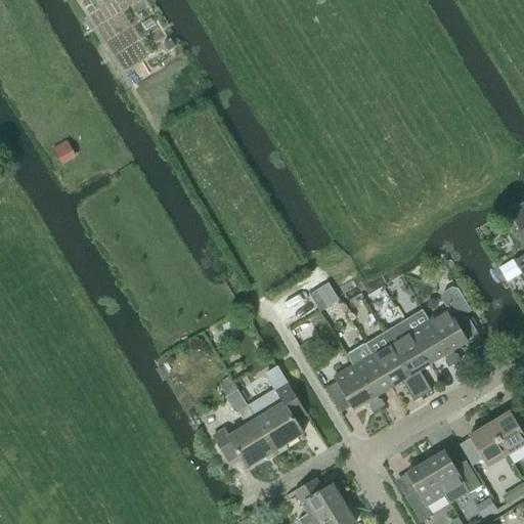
[(63,144),(52,150),(61,166),(72,160),(63,144)]
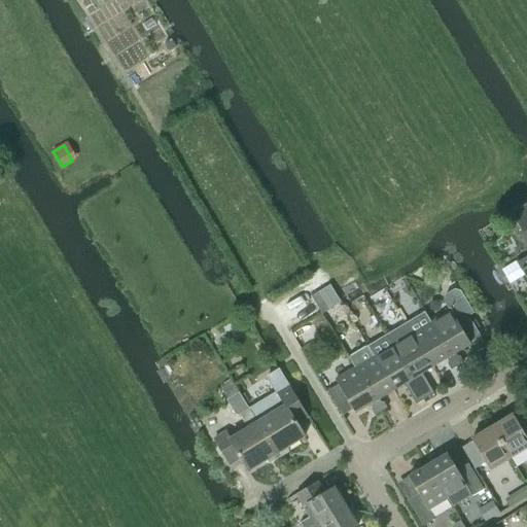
[(526,247),(526,256),(517,264),(526,280),(526,204),(511,214),(520,231),(518,232),(526,247)]
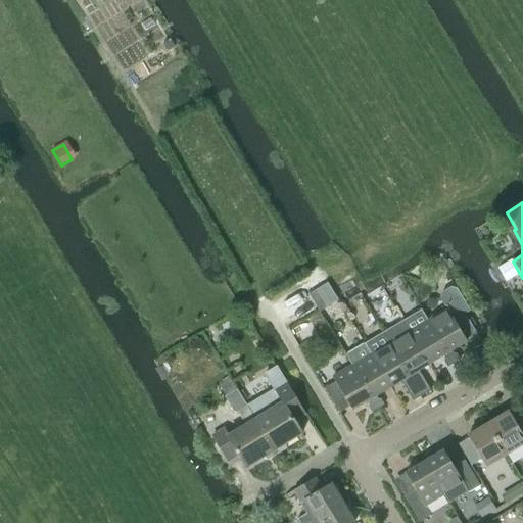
[(428,319),(455,362),(459,359),(456,353),(454,352),(452,349),(467,340),(467,339),(477,333),(465,313),(467,304),(457,287),(450,286),(441,292),(439,297),(446,307),(428,319)]
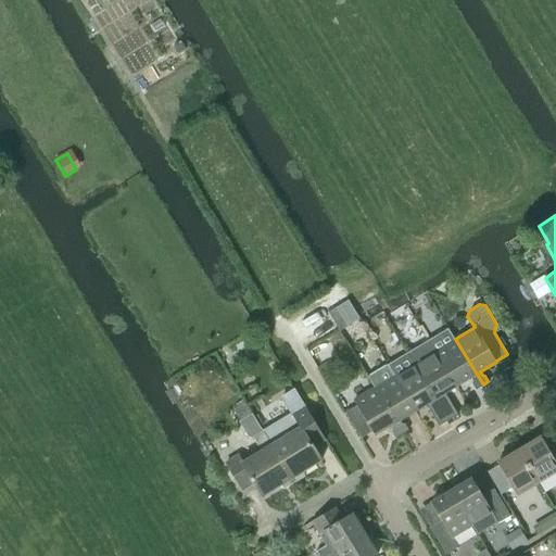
[(346,326),(336,307),(328,312),(339,330),(346,326)]
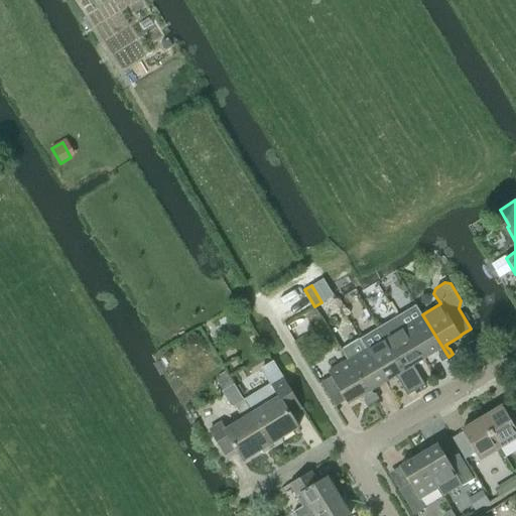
[(403,326),(423,358),(435,351),(437,354),(437,356),(440,362),(448,357),(422,314),(403,326)]
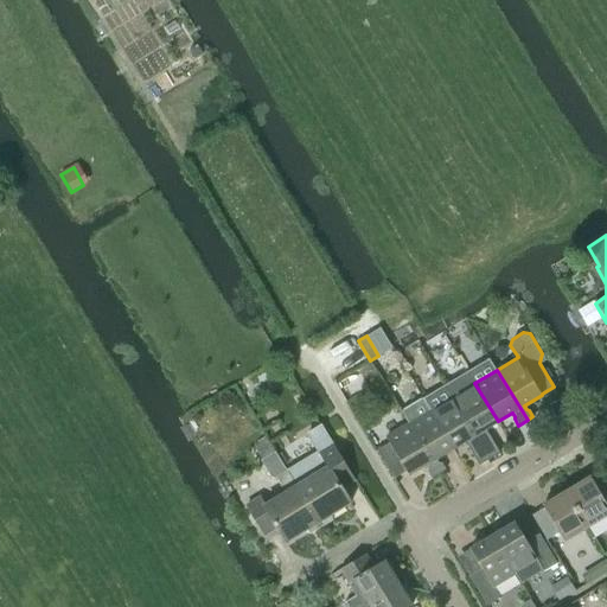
[(453,396),(490,458),(498,453),(484,429),(498,421),(474,383),(453,396)]
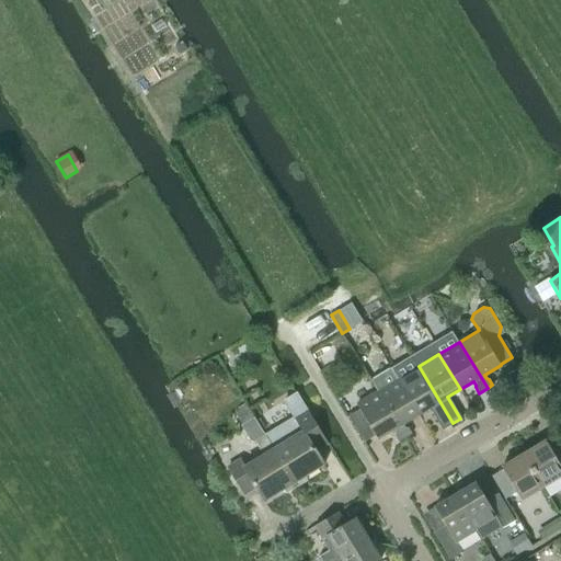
[(399,378),(420,413),(427,409),(441,431),(453,423),(419,366),(399,378)]
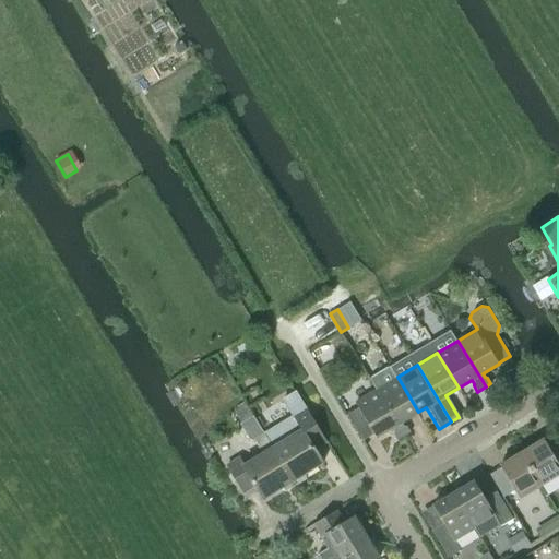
[(370,379),(376,390),(404,436),(409,432),(406,426),(404,426),(402,421),(418,412),(397,377),(391,366),(370,379)]
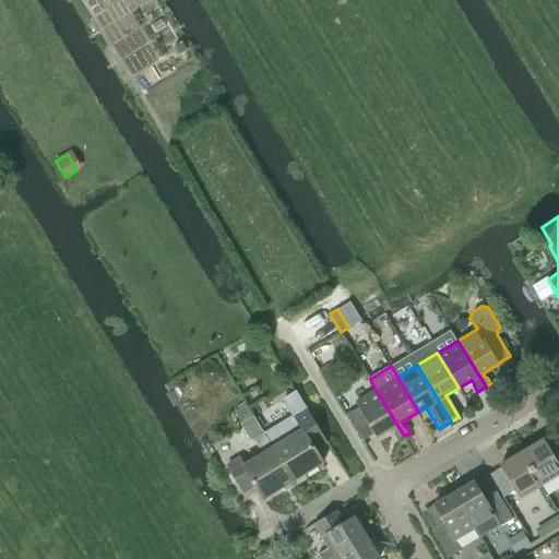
[(404,436),(376,390),(355,402),(357,407),(346,414),(361,440),(373,433),(376,438),(391,428),(393,432),(393,433),(396,440),(404,436)]
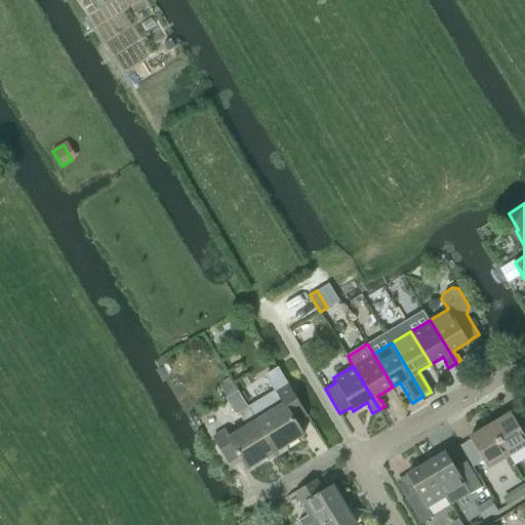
[(275,451),(301,435),(294,421),(305,415),(276,367),(265,374),(274,390),(247,406),(275,451)]
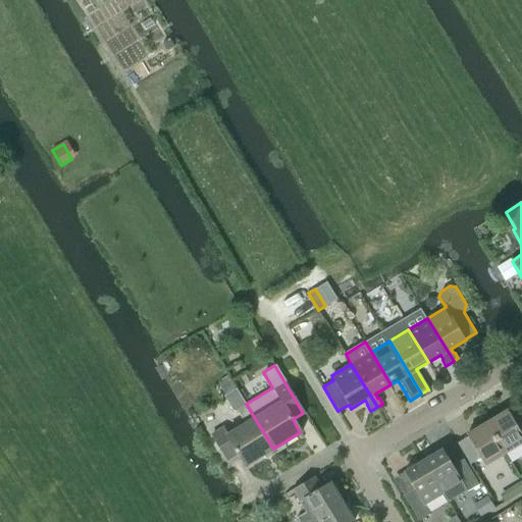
[(228,376),(217,383),(224,395),(235,387),(228,376)]
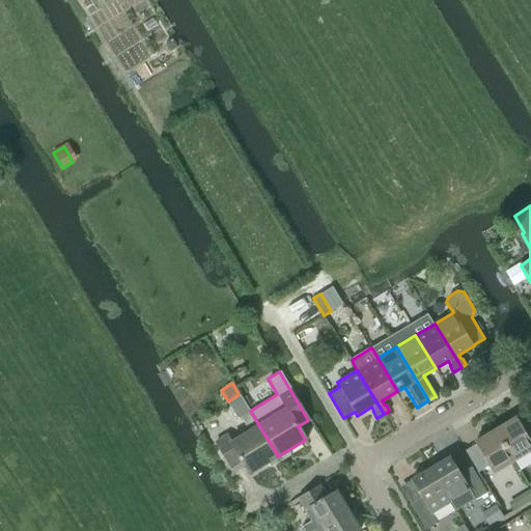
[(278,456),(250,411),(249,412),(239,394),(228,401),(227,401),(235,416),(241,417),(249,429),(230,441),(226,435),(215,442),(230,468),(240,462),(247,475),(278,456)]
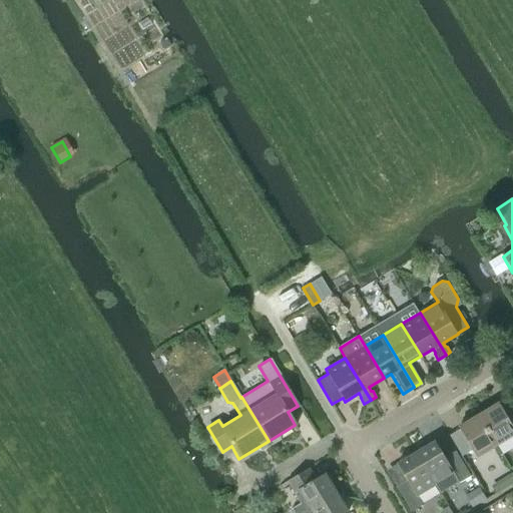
[(480,414),(498,444),(512,434),(512,426),(512,425),(512,424),(512,403),(510,398),(500,405),(499,402),(480,414)]
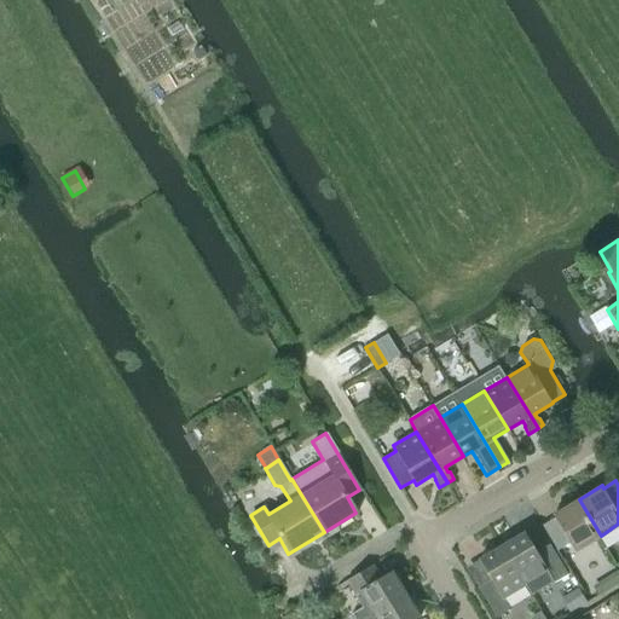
[(601,536),(579,499),(553,515),(554,518),(542,525),(557,550),(570,543),(574,551),(601,536)]
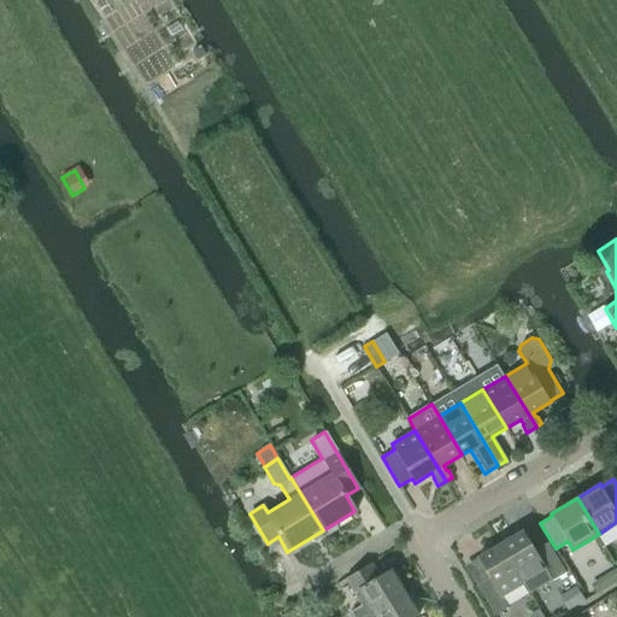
[(500,544),(510,560),(523,582),(545,570),(551,581),(565,573),(547,542),(534,550),(522,530),(500,544)]
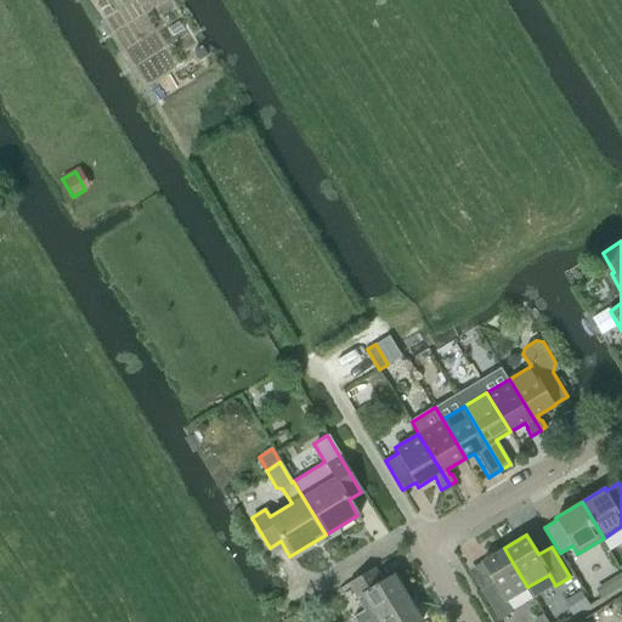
[(527,587),(514,565),(504,548),(480,563),(492,582),(479,589),(497,620),(512,611),(504,600),(527,587)]
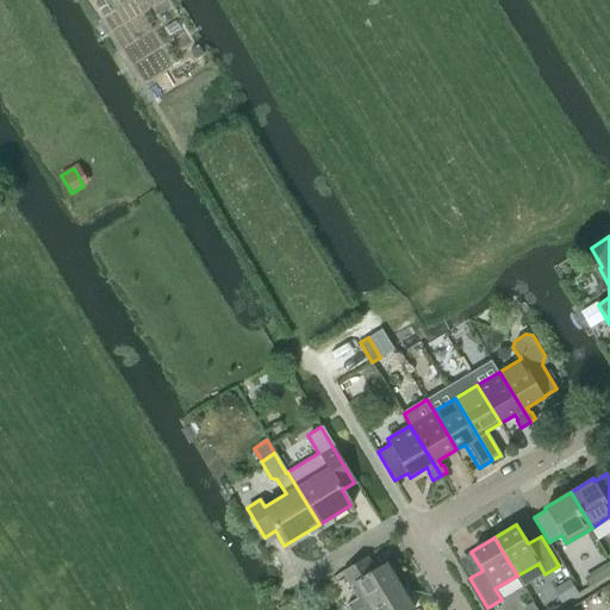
[(348,609),(360,609),(400,586),(386,562),(374,570),(366,556),(341,572),(349,587),(354,584),(361,596),(346,605),(348,609)]
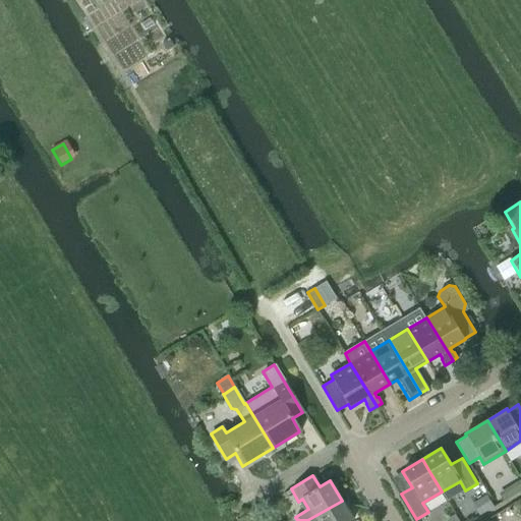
[(502,501),(520,488),(520,483),(519,480),(498,494),(502,501)]
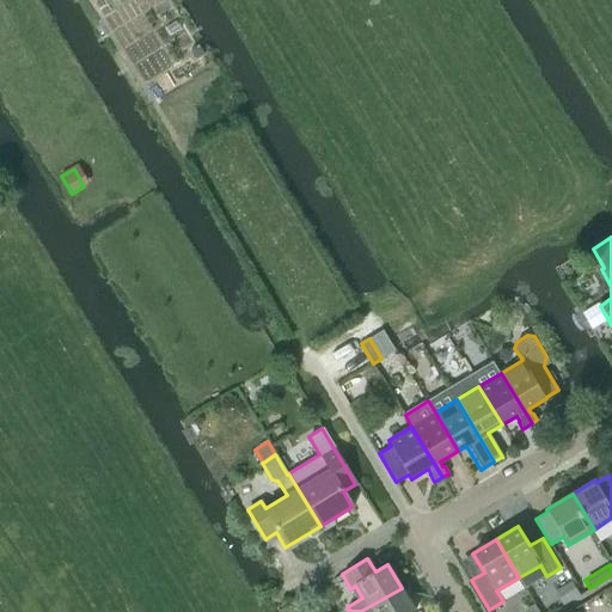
[(570,583),(555,592),(563,605),(579,597),(570,583)]
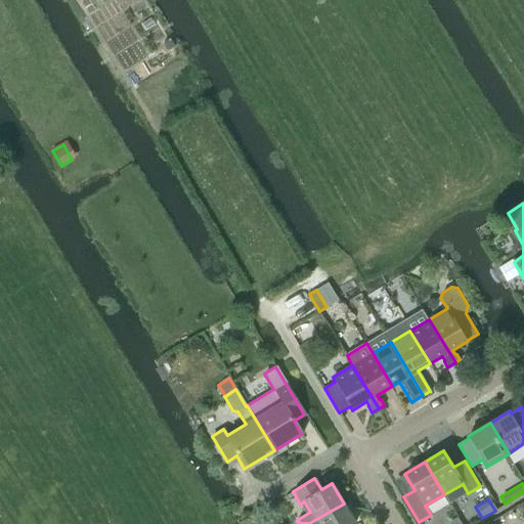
[(351,523),(355,522),(344,504),(309,523),(351,523)]
